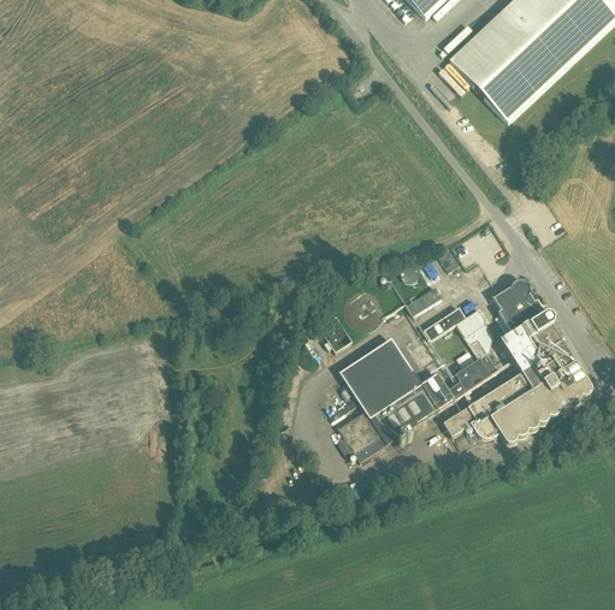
[(407,0),(424,17),(442,0),(407,0)]
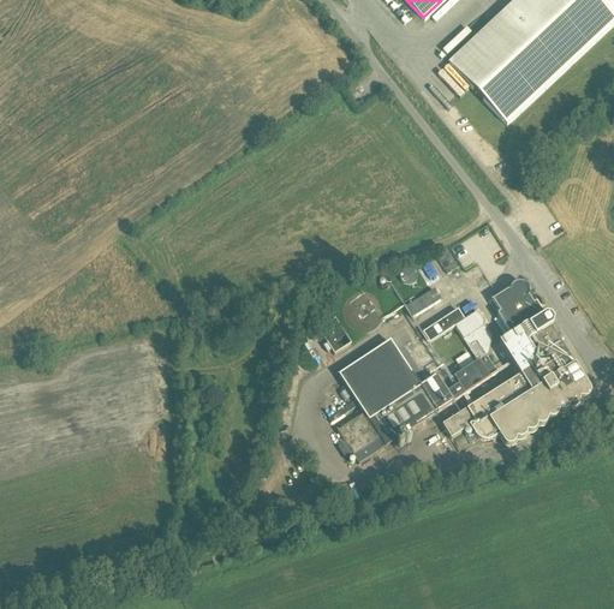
[(511,0),(447,60),(505,121),(613,18),(613,0),(511,0)]
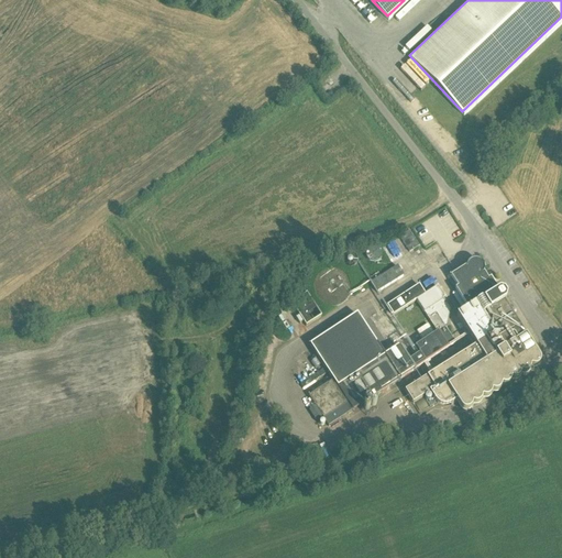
[(398,232),(408,248),(417,241),(408,227),(398,232)]
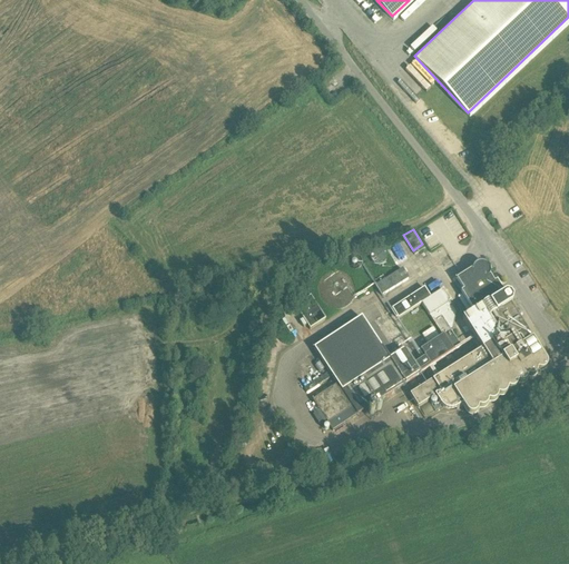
[(379,256),(390,251),(385,238),(374,243),(379,256)]
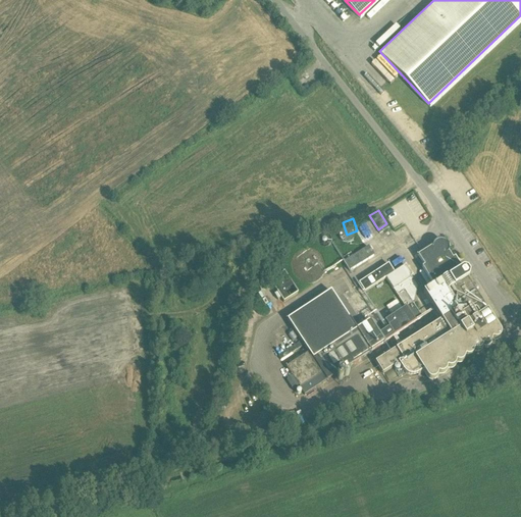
[(459,266),(458,265),(461,264),(454,253),(452,255),(440,238),(417,252),(424,263),(421,264),(433,282),(422,289),(440,317),(374,359),(381,369),(398,360),(403,367),(412,362),(417,371),(423,367),(429,376),(499,332),(492,323),(495,322),(466,277),(467,276),(468,271),(466,268),(462,267),(461,265),(459,266)]
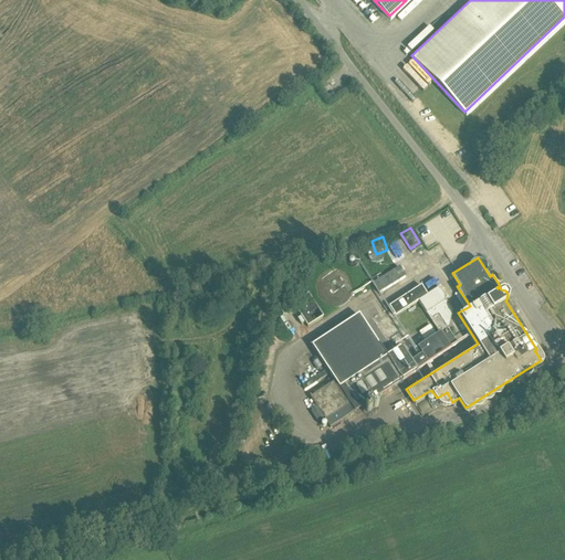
[(373,277),(379,288),(406,272),(399,262),(373,277)]
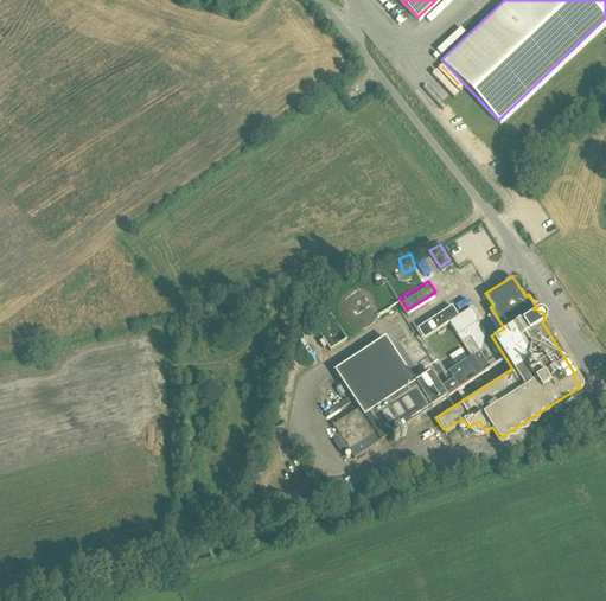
[(369,311),(369,307),(368,304),(367,301),(364,299),(359,295),(356,294),(352,294),(349,294),(346,295),(344,296),(340,299),(338,301),(337,304),(336,306),(336,309),(336,313),(337,317),(338,319),(339,321),(342,324),(345,325),(348,326),(351,327),(355,327),(358,326),(362,324),(364,323),(367,320),(368,318),(369,314),(369,311)]
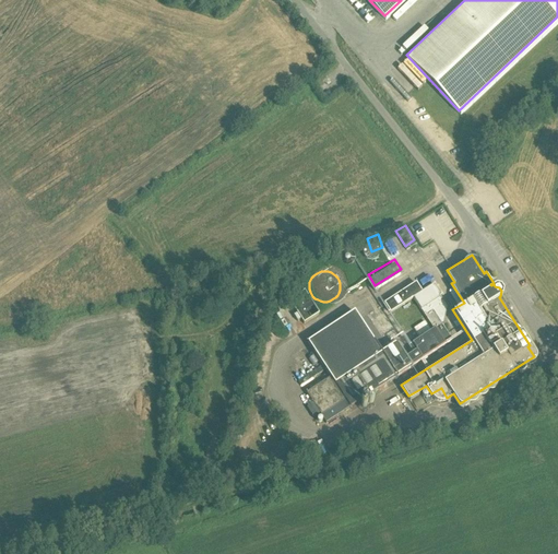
[(414,278),(382,298),(389,308),(412,294),(422,289),(414,278)]
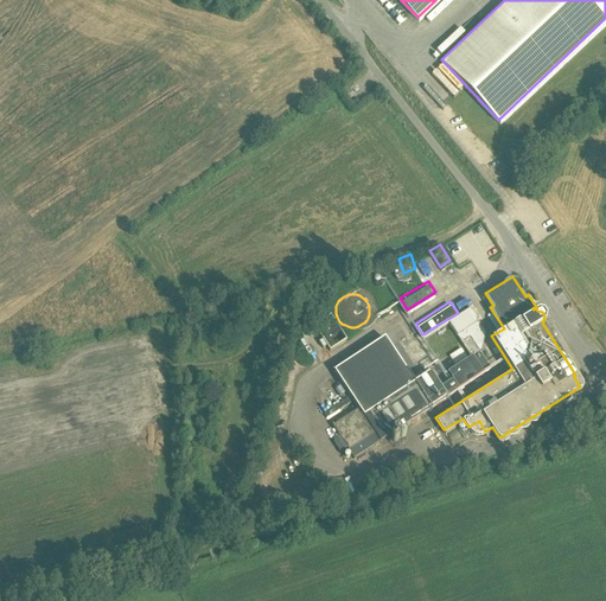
[(452,376),(439,384),(445,394),(490,364),(480,349),(484,328),(469,305),(458,313),(447,319),(470,353),(446,369),(452,376)]
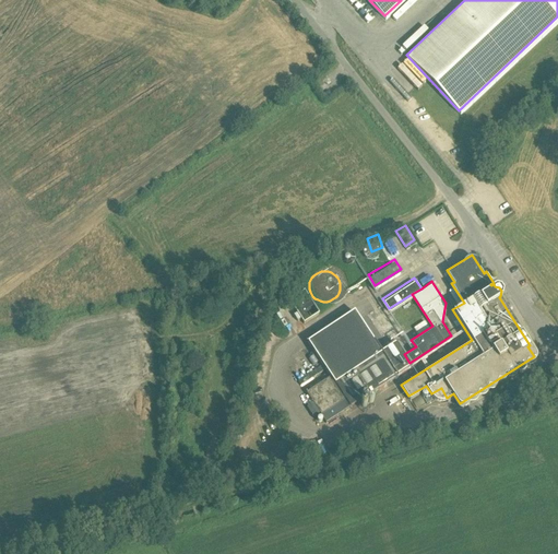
[(289,295),(304,317),(319,307),(305,285),(289,295)]
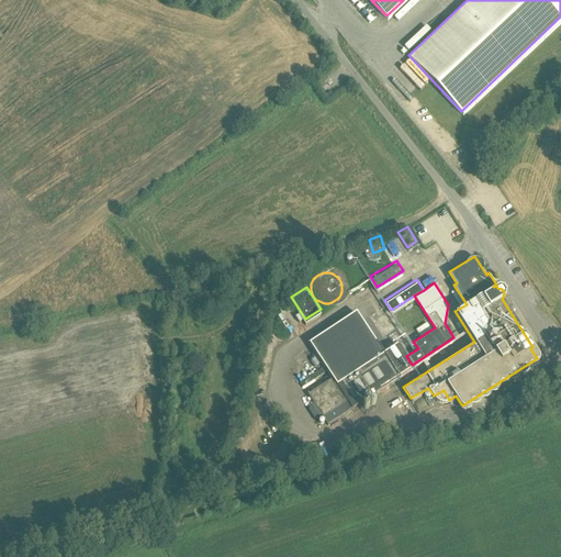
[(337,380),(384,348),(357,307),(310,337),(337,380)]
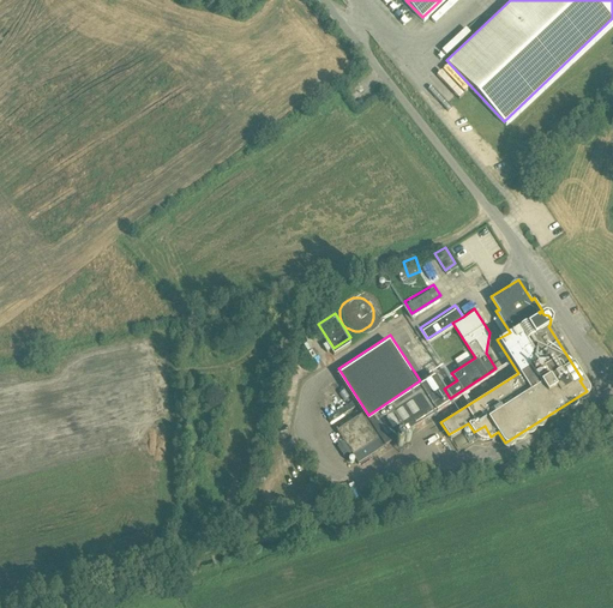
[(434,373),(367,416),(384,443),(450,398),(444,389),(434,373)]
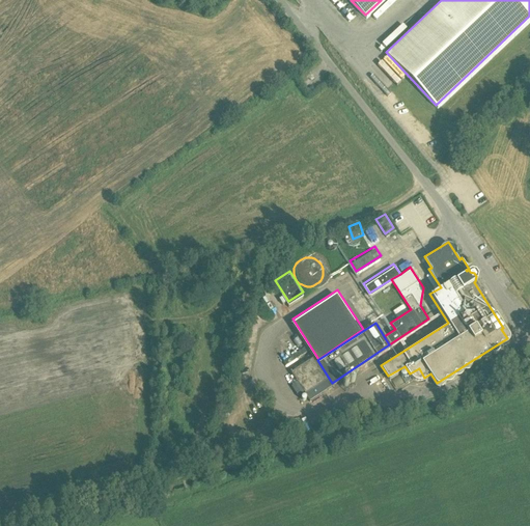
[(511,356),(507,350),(497,356),(501,363),(511,356)]
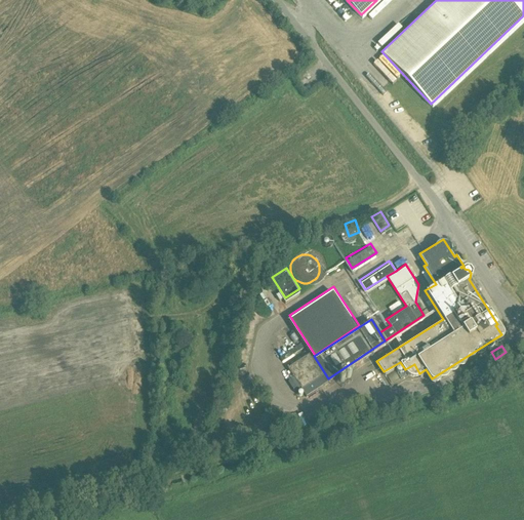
[(306,393),(327,378),(309,351),(287,364),(306,393)]
